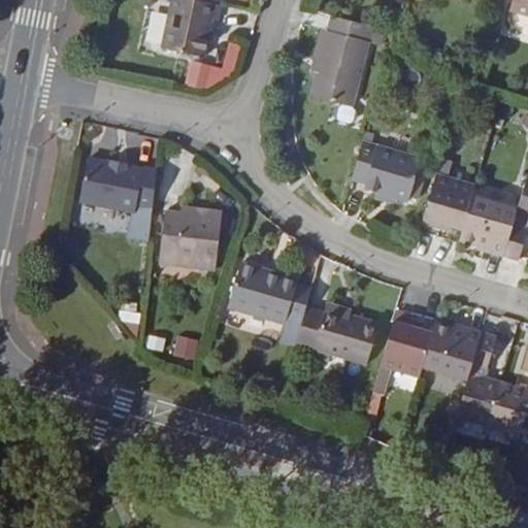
[(222,5),(196,0),(173,0),(164,48),(205,58),(213,21),(218,22),(222,5)]
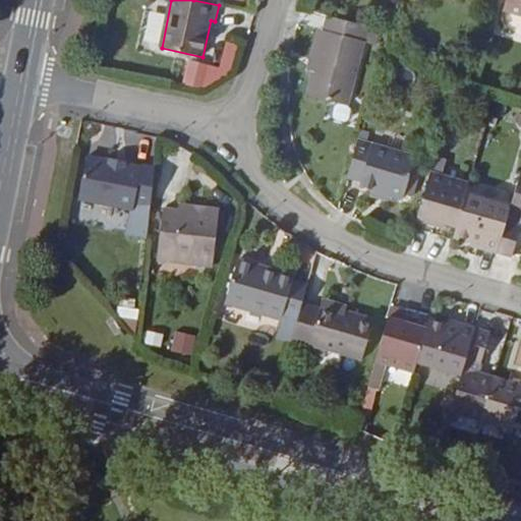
[(520,0),(508,0),(505,11),(520,15),(520,0)]
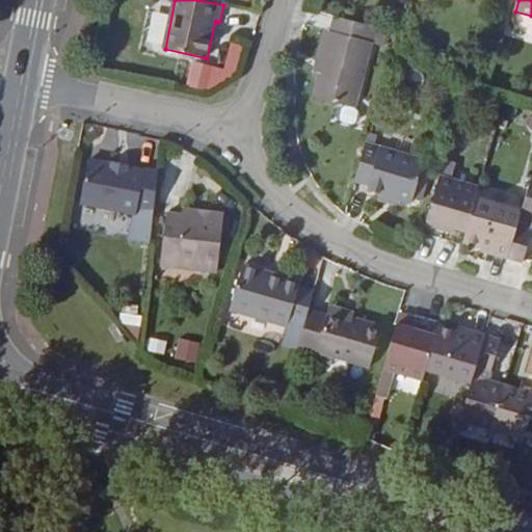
[(377,29),(336,17),(315,98),(356,108),(377,29)]
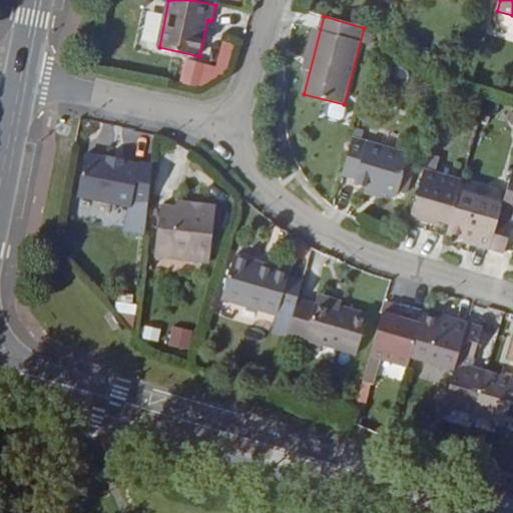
[(217,64),(184,58),(180,77),(225,86),(234,42),(222,40),(217,64)]
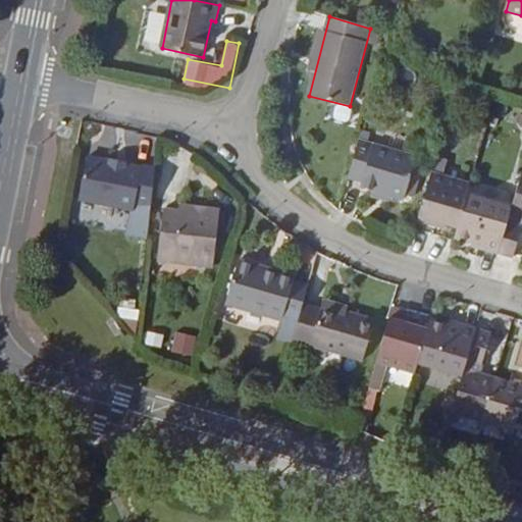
[(371,135),(363,132),(350,178),(364,183),(362,187),(405,200),(417,158),(369,144),(371,135)]
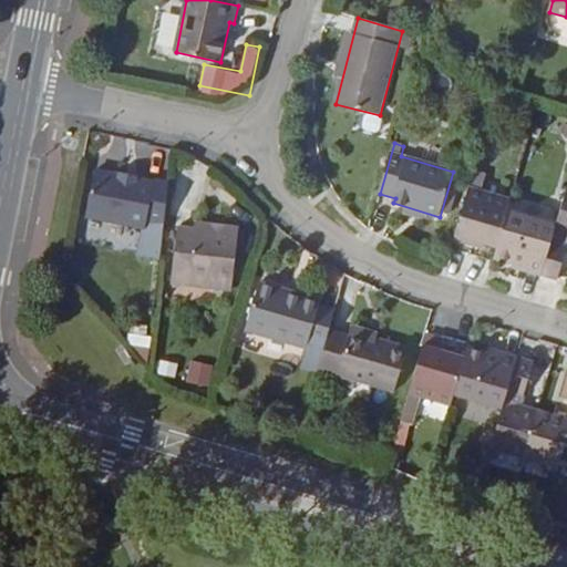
[(166,226),(171,185),(138,178),(140,175),(123,172),(122,175),(96,169),(88,218),(131,227),(132,220),(148,223),(155,224),(166,226)]
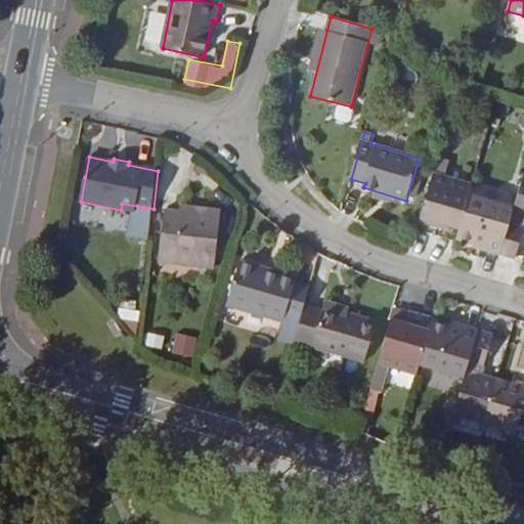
[(421,218),(461,229),(471,194),(474,185),(434,174),(421,218)]
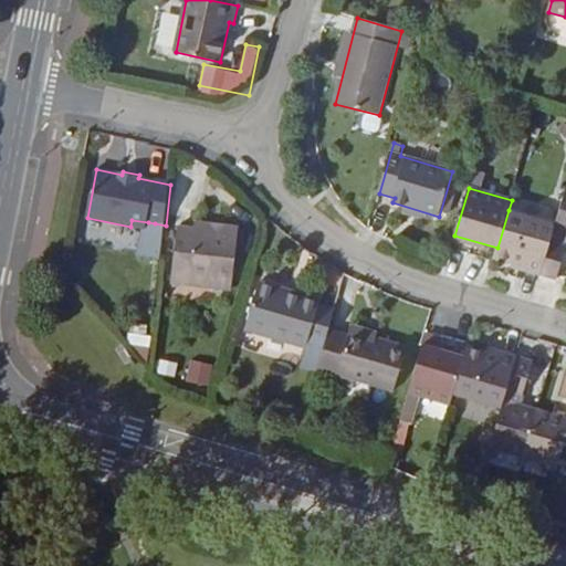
[(565,194),(557,224),(555,233),(565,237),(565,194)]
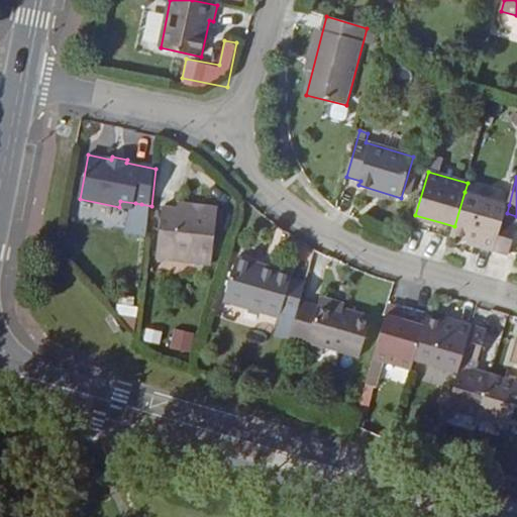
[(481,248),(495,252),(504,220),(507,213),(509,205),(464,192),(454,226),(451,236),(469,241),(469,244),(481,248)]
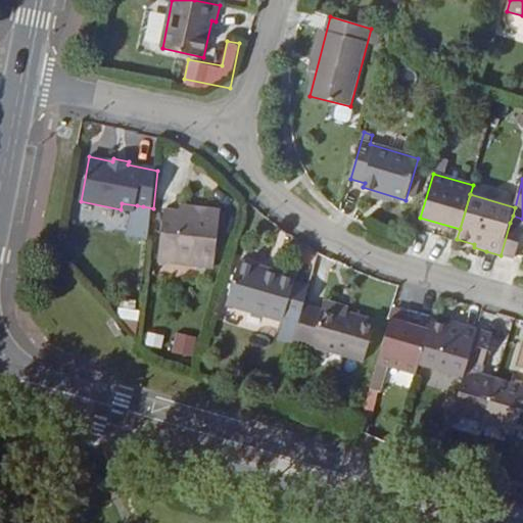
[(122,203),(121,209),(136,212),(137,205),(122,203)]
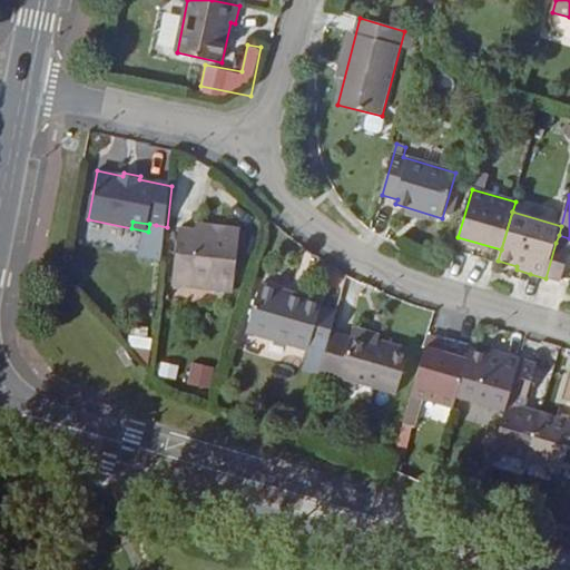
[(196,232),(241,236),(242,228),(197,223),(196,232)]
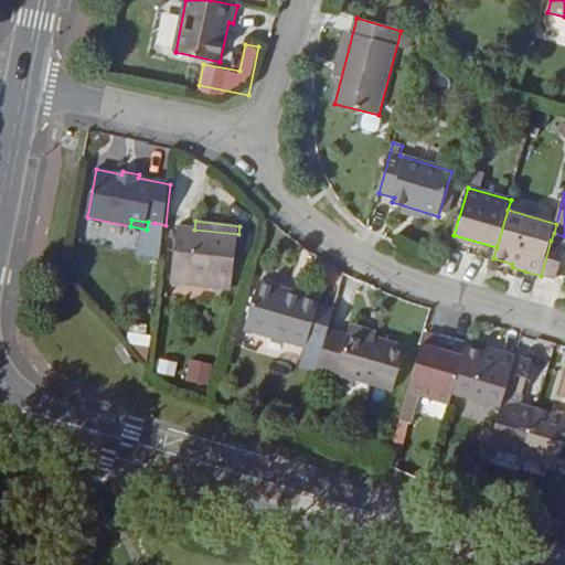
[(138,227),(110,224),(108,244),(136,247),(138,227)]
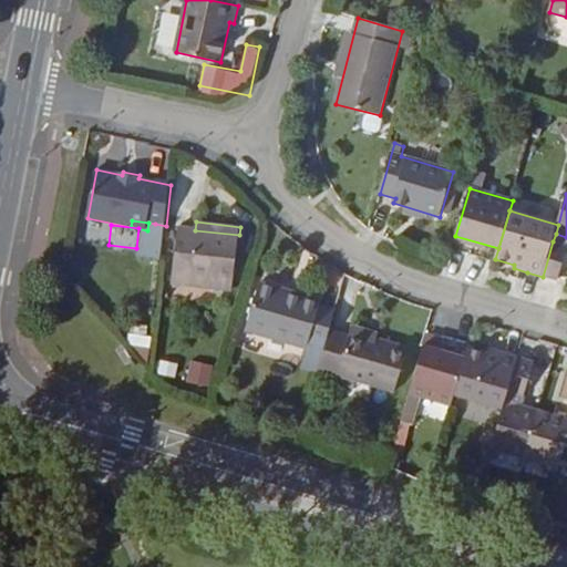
[(154,228),(147,260),(161,261),(165,230),(154,228)]
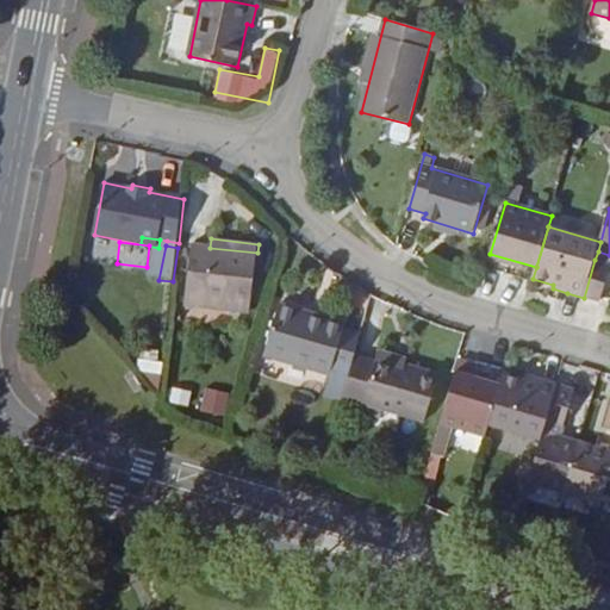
[(210,248),(192,246),(186,304),(250,311),(257,253),(210,248)]
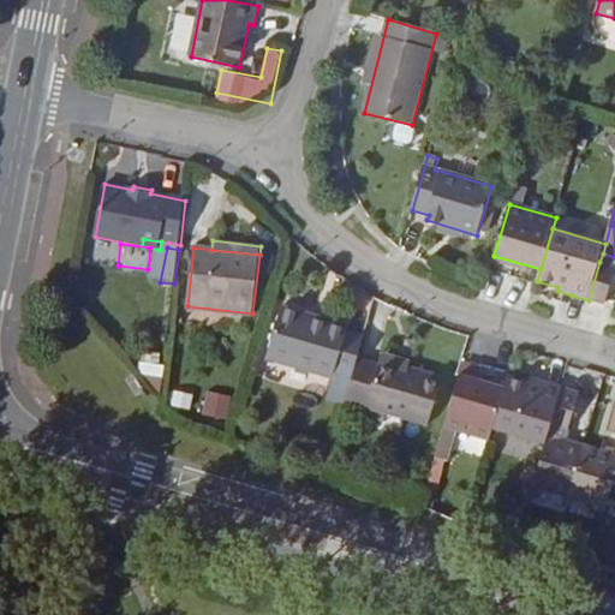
[(614,270),(614,267),(599,262),(589,300),(605,305),(608,298),(614,270)]
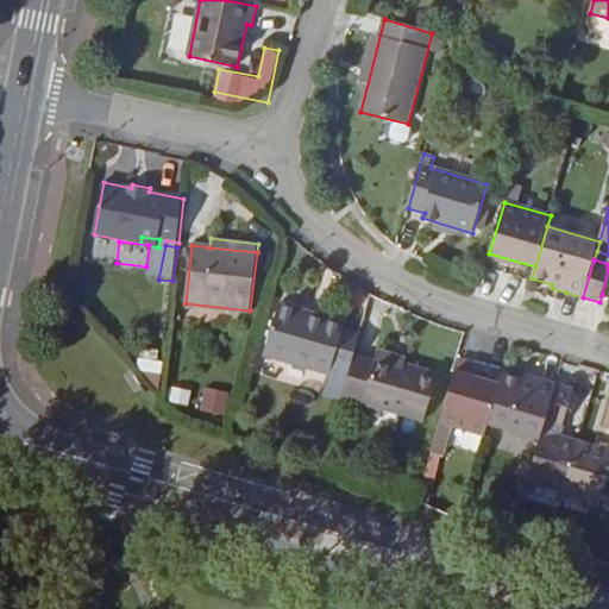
[(355,357),(362,333),(344,328),(345,324),(280,305),(265,355),(331,374),(325,394),(343,399),(343,397),(355,357)]
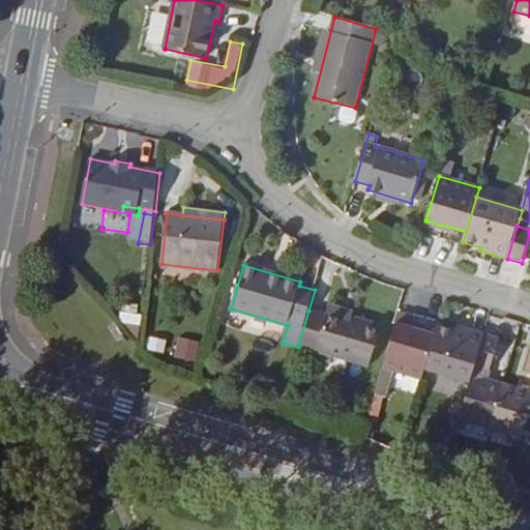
[(328,312),(352,318),(354,312),(330,304),(328,312)]
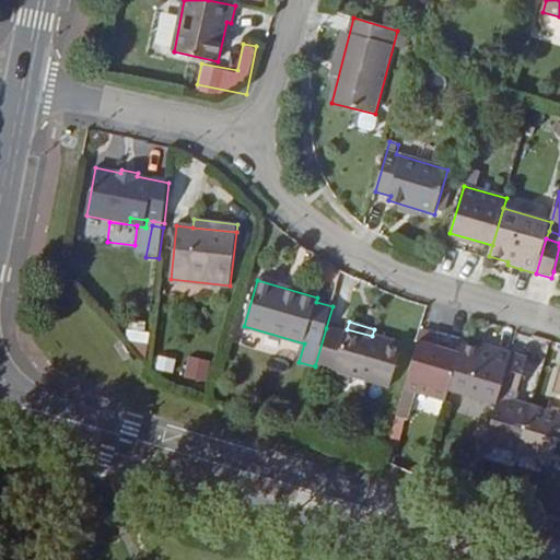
[(372,336),(347,329),(345,335),(326,328),(315,365),(335,371),(391,387),(403,346),(372,336)]
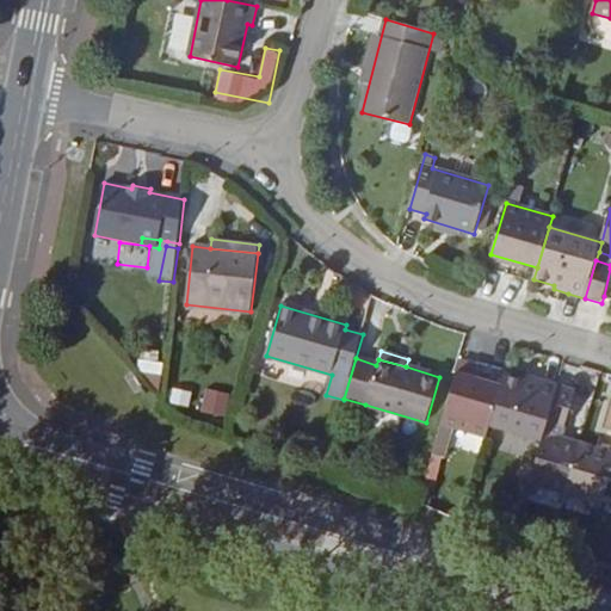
[(455,427),(487,437),(491,427),(503,386),(475,378),(477,368),(460,363),(443,424),(455,427)]
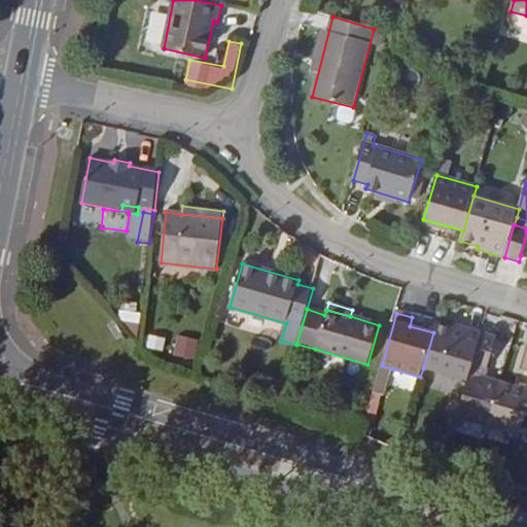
[(436,322),(433,332),(423,369),(468,382),(470,373),(472,365),(483,332),(454,324),(453,327),(436,322)]
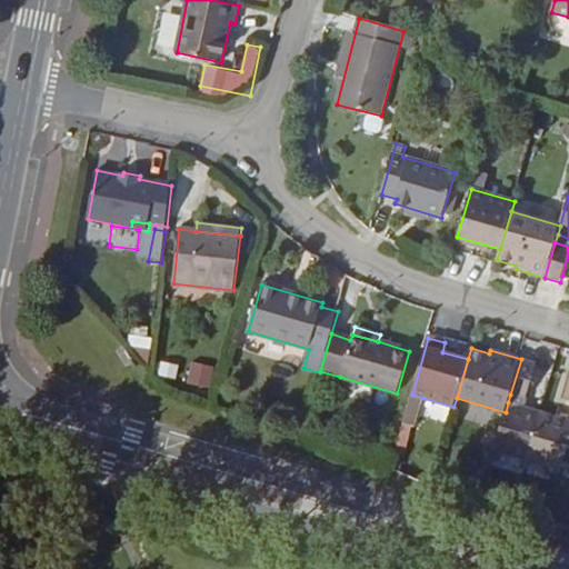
[(537,363),(521,359),(510,395),(526,399),(537,363)]
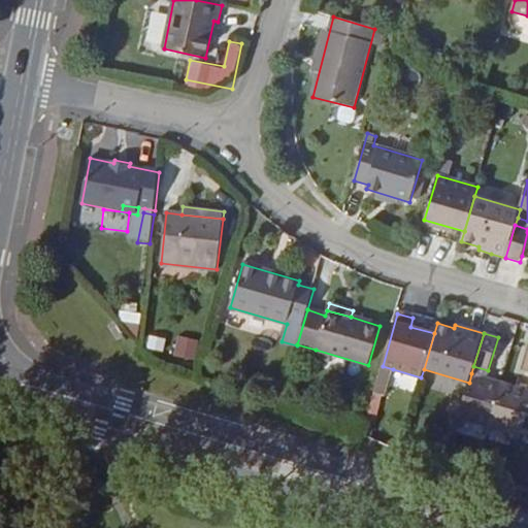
[(176,335),(173,356),(195,359),(198,338),(176,335)]
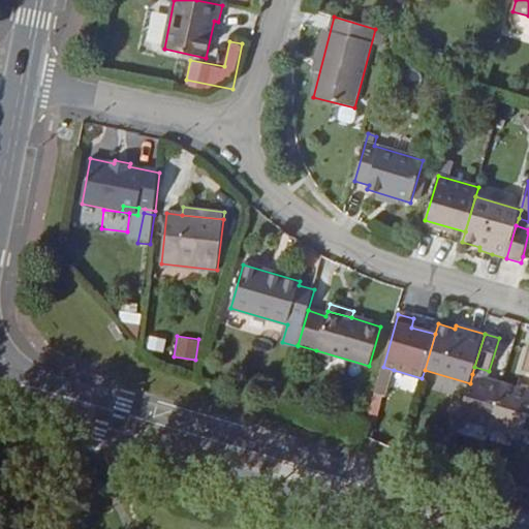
[(383,367),(379,379),(391,382),(394,370),(383,367)]
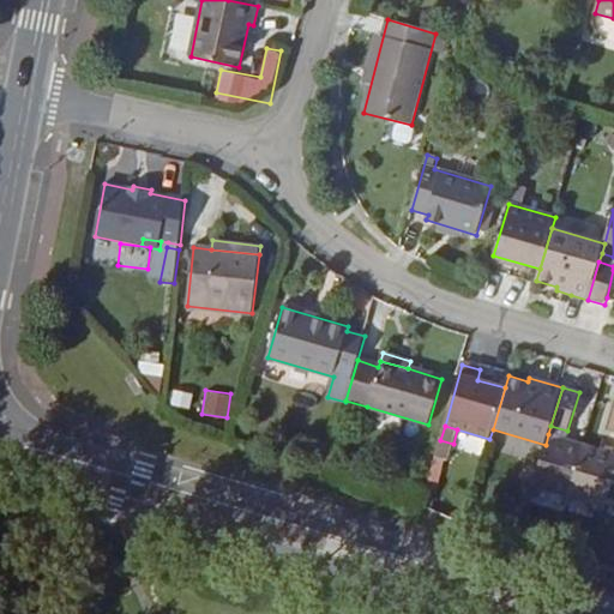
[(584,445),(548,434),(546,445),(534,486),(570,497),(584,445)]
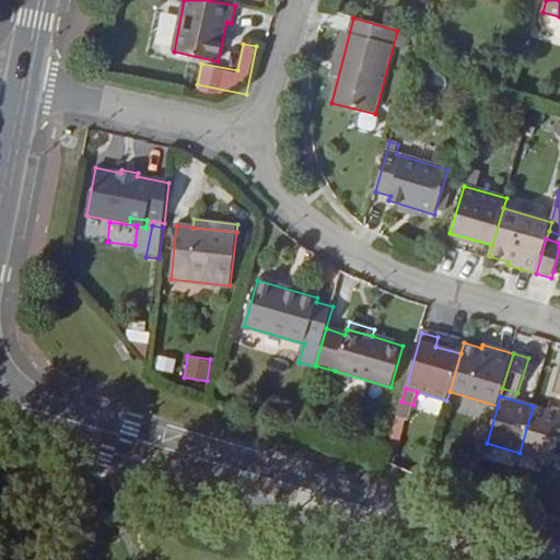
[(413,405),(401,401),(397,418),(405,420),(408,421),(413,405)]
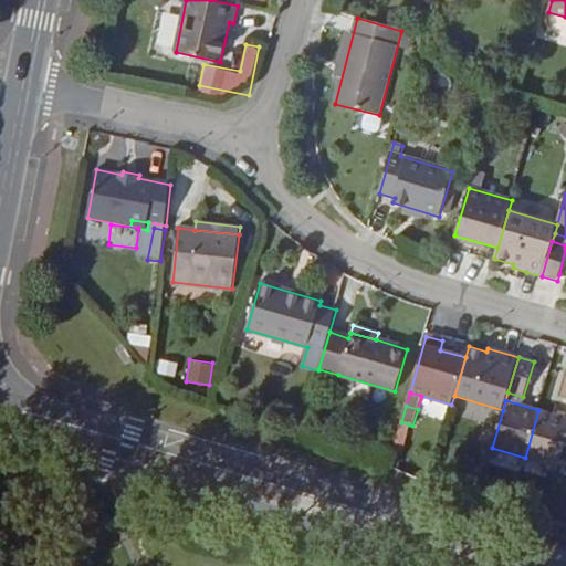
[(565,442),(565,418),(538,410),(525,458),(559,468),(562,459),(565,442)]
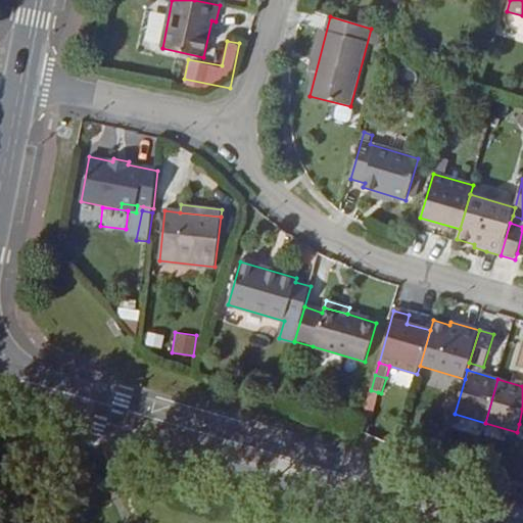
[(371,390),(363,419),(370,421),(378,392),(371,390)]
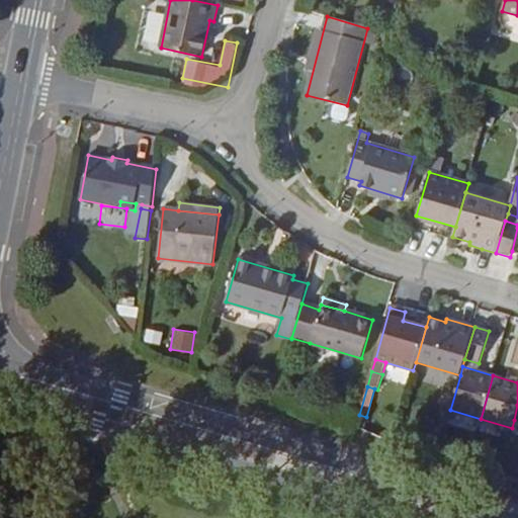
All buildings are outlined.
